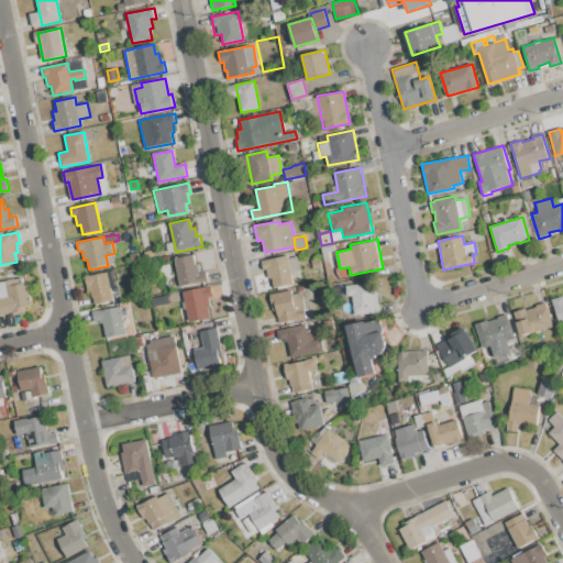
[(321,247),(333,245),(334,251),(329,252),(330,257),(323,258),(321,247)]
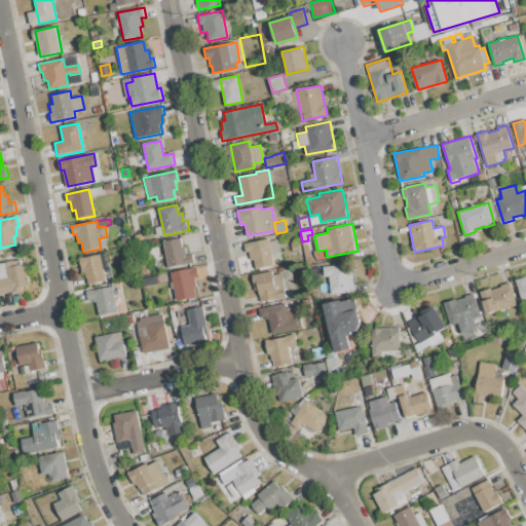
[(163,240),(180,237),(182,247),(185,246),(186,255),(193,253),(194,261),(168,266),(163,240)]
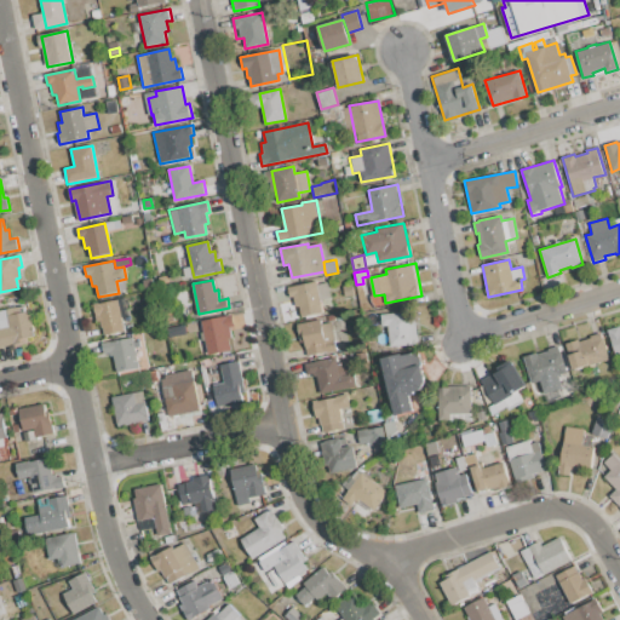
[(287,287),(317,281),(317,285),(326,282),(329,297),(320,299),(323,313),(302,317),(299,308),(296,308),(293,296),(290,297),(287,287)]
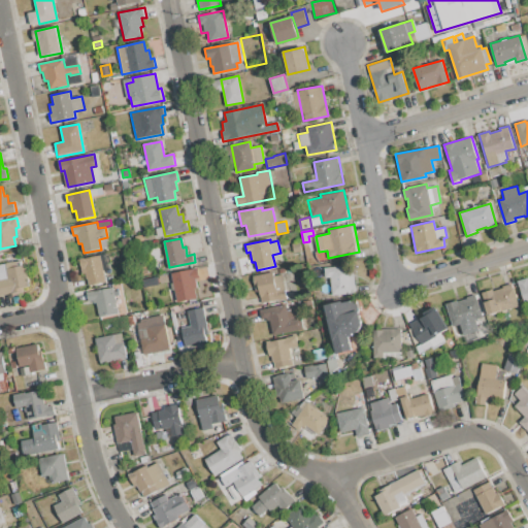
[(79,260),(100,256),(105,282),(89,285),(87,273),(83,274),(79,260)]
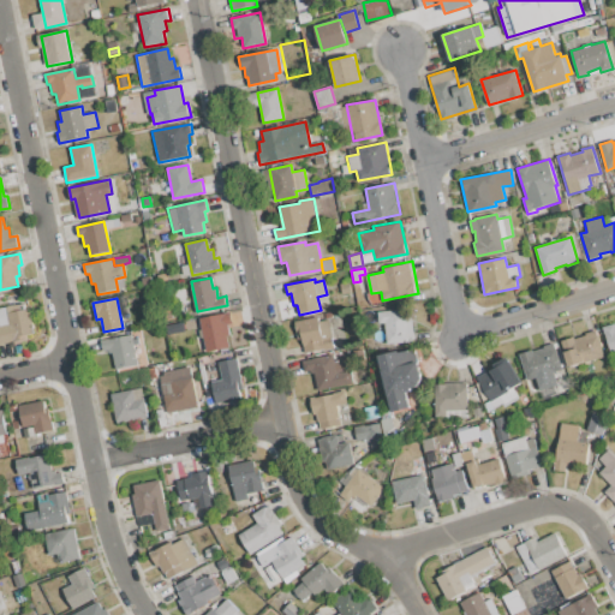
[(0,308),(25,303),(27,309),(29,308),(34,333),(21,335),(22,339),(0,342),(0,308)]
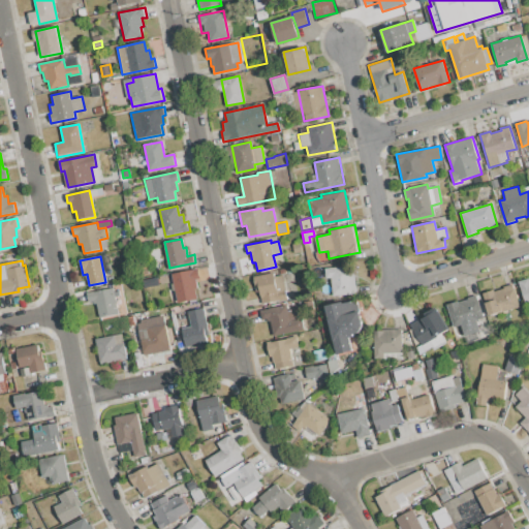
[(355,293),(333,296),(331,277),(325,278),(324,269),(353,266),(355,293)]
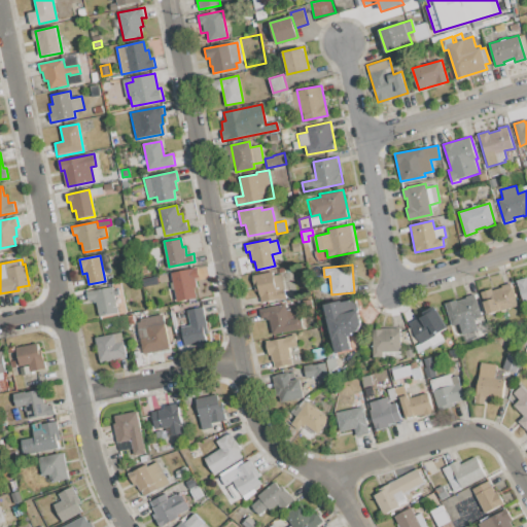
[(172,274),(197,270),(198,277),(195,278),(197,287),(195,287),(196,296),(177,301),(172,274)]
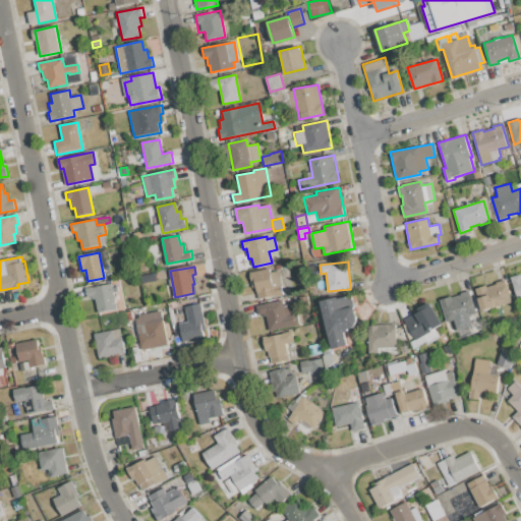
[(249,273),(270,269),(270,273),(279,271),(284,295),(258,300),(255,287),(252,288),(249,273)]
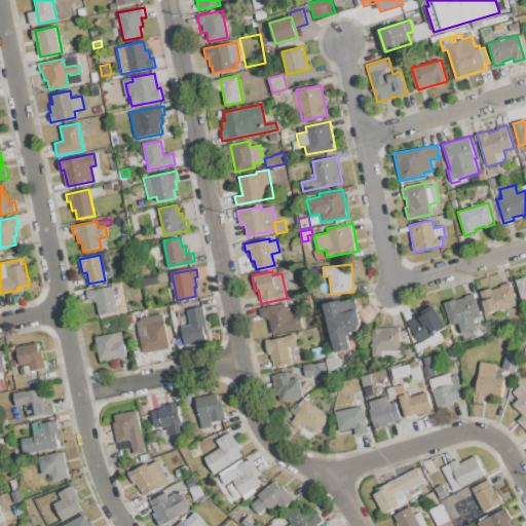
[(525,301),(523,302),(516,279),(525,276),(525,301)]
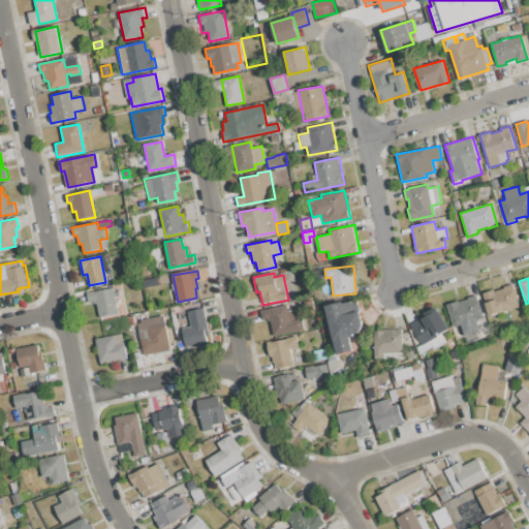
[(489,317),(483,293),(493,290),(494,292),(504,289),(503,287),(514,284),(520,307),(489,317)]
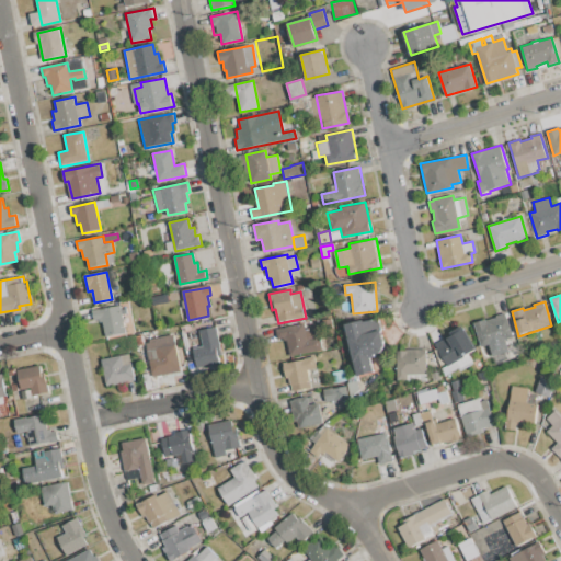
[(92,310),(121,305),(126,332),(106,336),(103,322),(100,322),(99,319),(94,320),(92,310)]
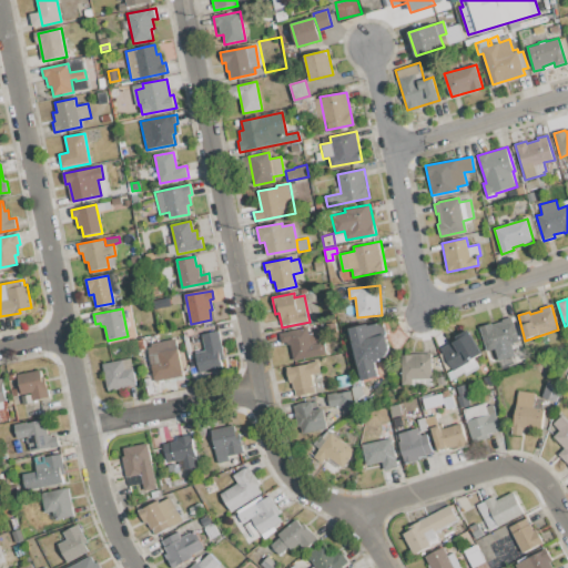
[(487,351),(479,326),(492,323),(492,325),(501,322),(501,320),(511,316),(518,342),(511,343),(515,355),(498,359),(495,348),(487,351)]
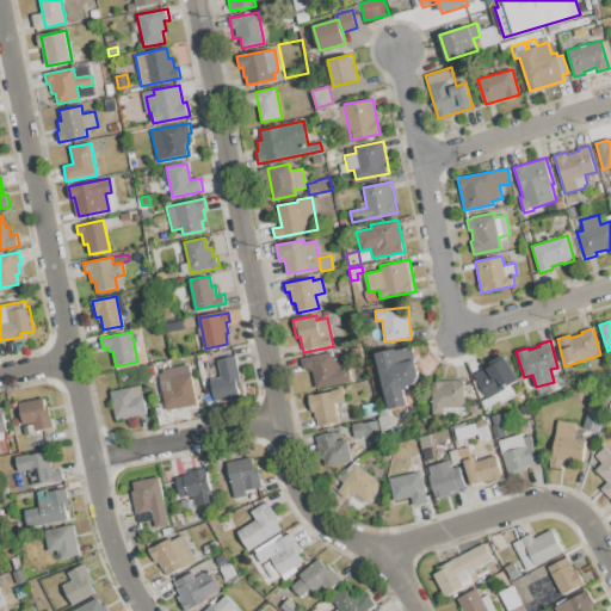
[(389,408),(376,353),(394,349),(394,351),(412,346),(420,382),(408,386),(409,388),(403,390),(407,405),(389,408)]
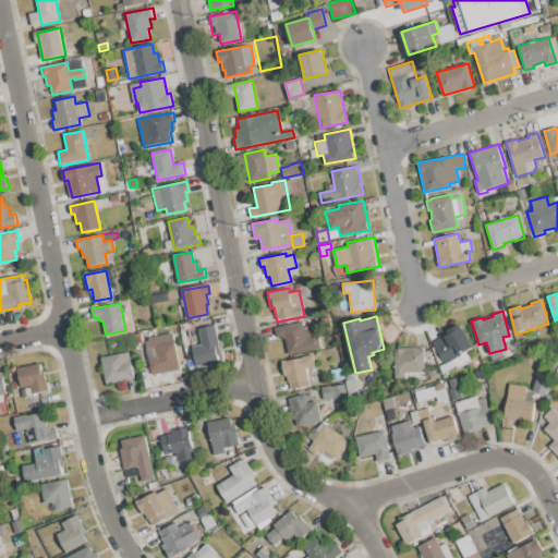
[(274,327),(303,320),(304,328),(316,326),(320,348),(289,353),(286,338),(282,339),(281,336),(275,337),(274,327)]
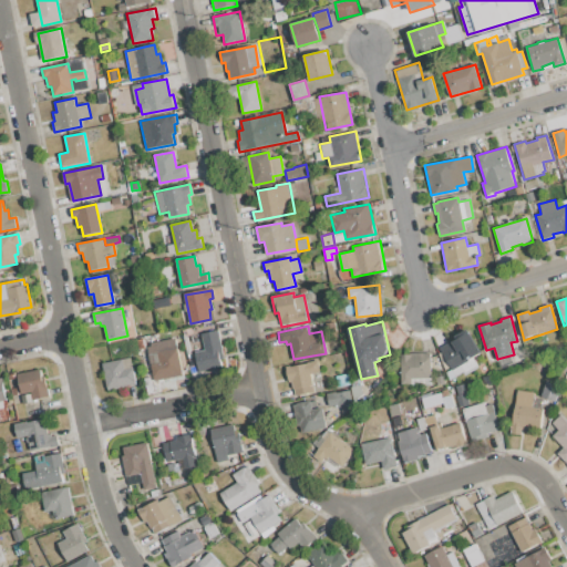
[(205,349),(202,332),(218,329),(225,361),(220,361),(222,368),(199,372),(195,351),(205,349)]
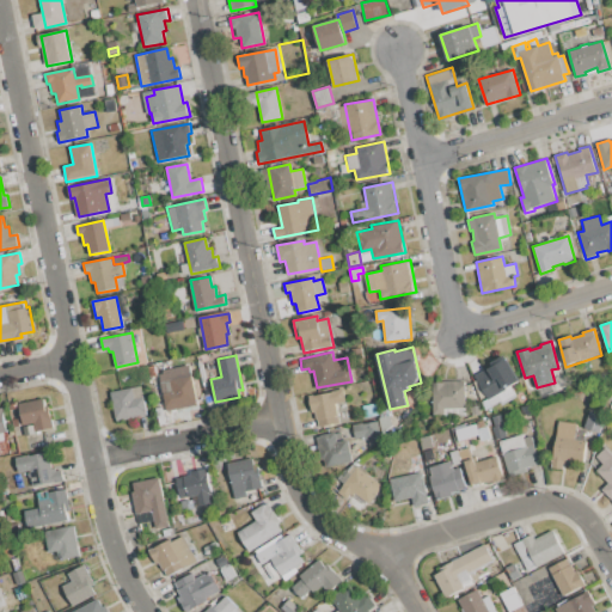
[(488,399),(487,396),(479,399),(473,383),(477,380),(475,375),(484,371),(485,372),(489,369),(488,368),(493,366),(490,363),(503,355),(519,381),(488,399)]
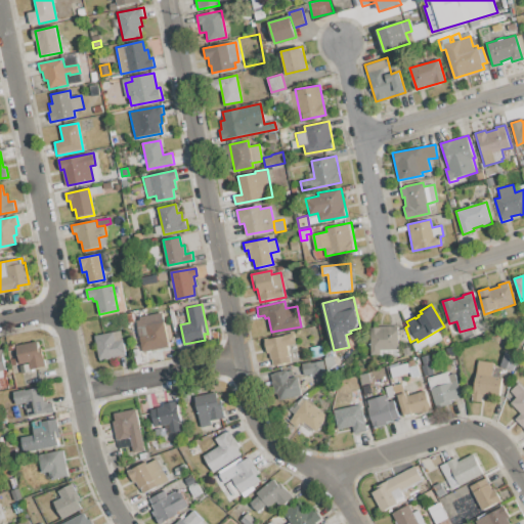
[(146,324),(165,320),(170,347),(142,352),(139,336),(148,335),(146,324)]
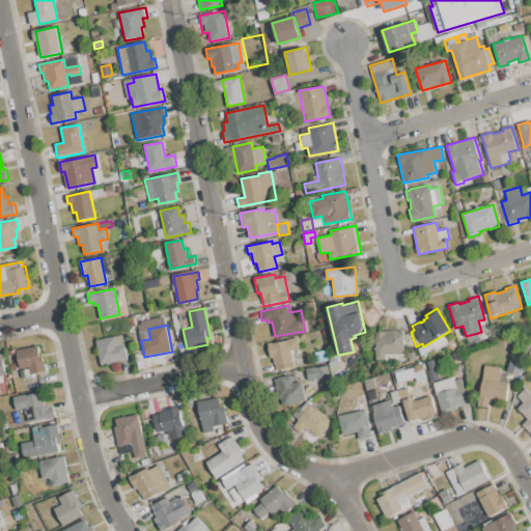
[(375,359),(375,333),(379,333),(379,332),(384,332),(384,331),(402,331),(402,333),(404,333),(403,355),(385,355),(385,359),(375,359)]
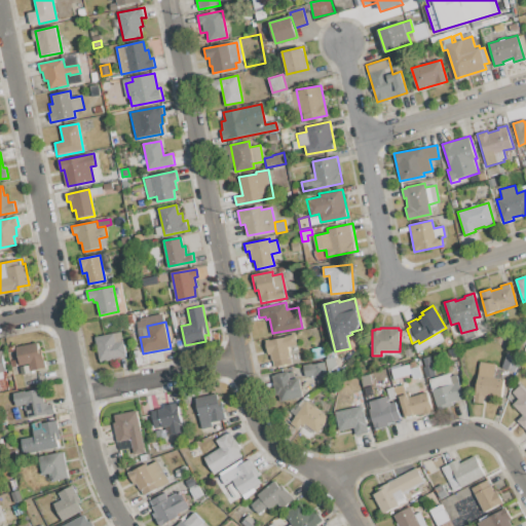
[(95,336),(121,330),(126,359),(101,364),(95,336)]
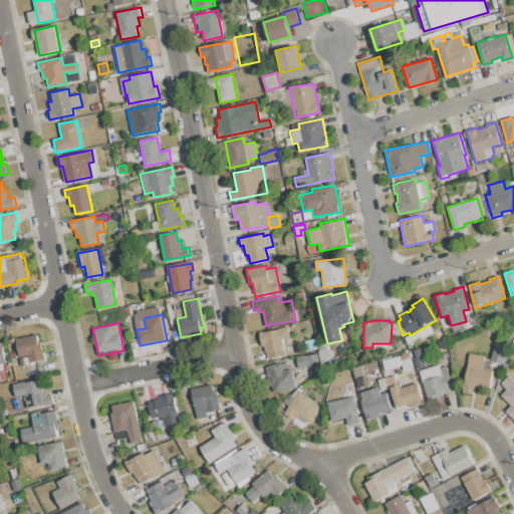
[(259,332),(264,331),(264,332),(279,329),(278,328),(288,326),(290,336),(281,338),(284,355),(268,358),(265,345),(262,346),(259,332)]
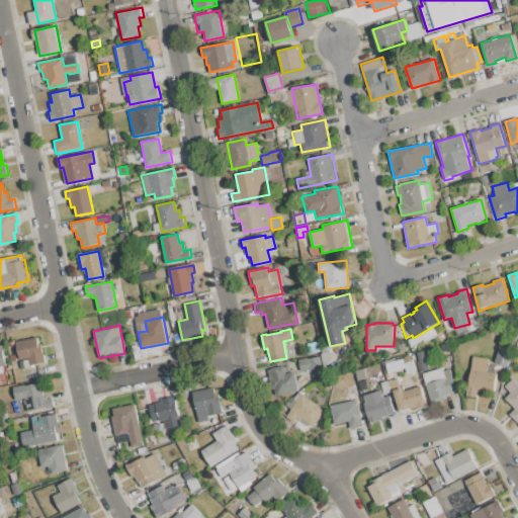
[(16,342),(36,338),(38,350),(42,349),(46,362),(30,365),(28,357),(19,359),(16,342)]
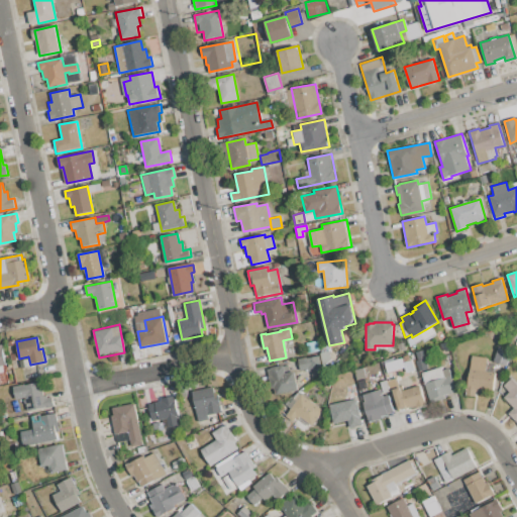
[(498,349),(511,353),(507,366),(493,360),(498,349)]
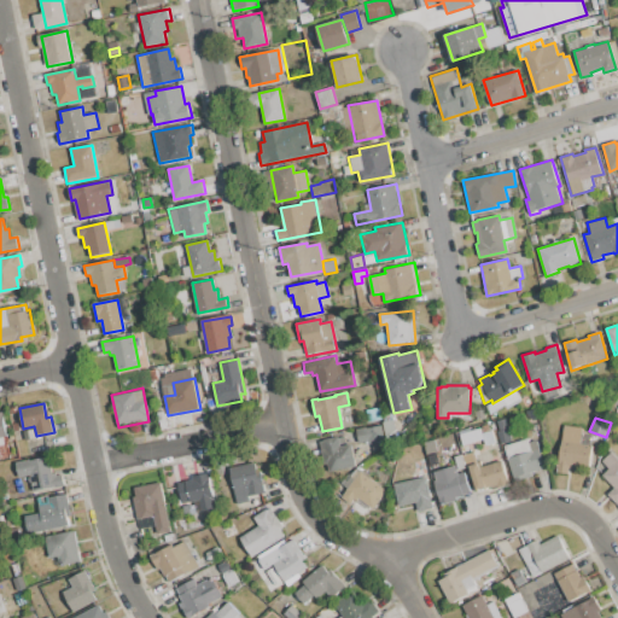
[(508,429),(500,431),(496,421),(505,419),(508,429)]
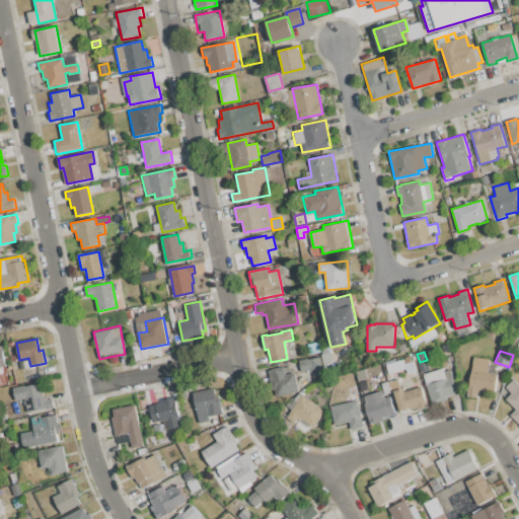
[(321,354),(330,353),(334,369),(323,370),(321,354)]
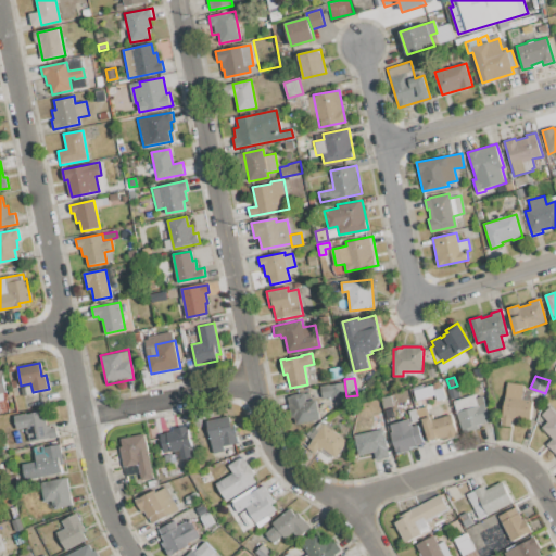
[(320,387),(342,382),(344,395),(323,399),(320,387)]
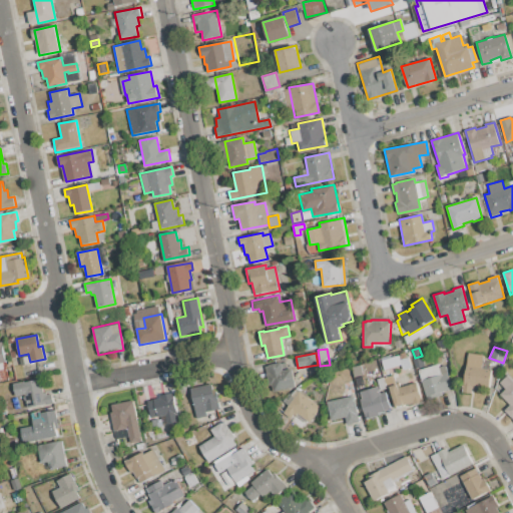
[(468,353),(484,355),(482,369),(491,371),(488,391),(472,388),(471,393),(462,392),(468,353)]
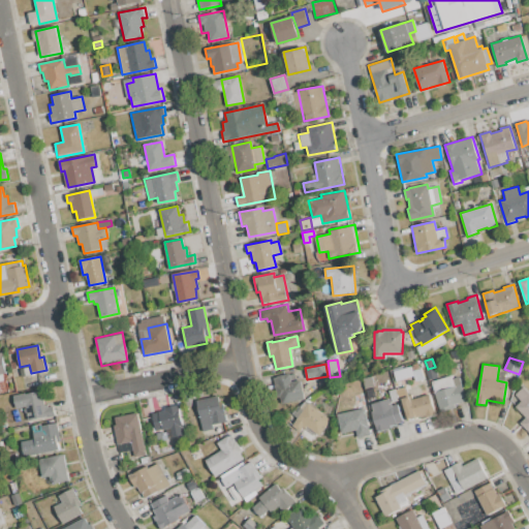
[(395,379),(412,375),(410,366),(393,371),(395,379)]
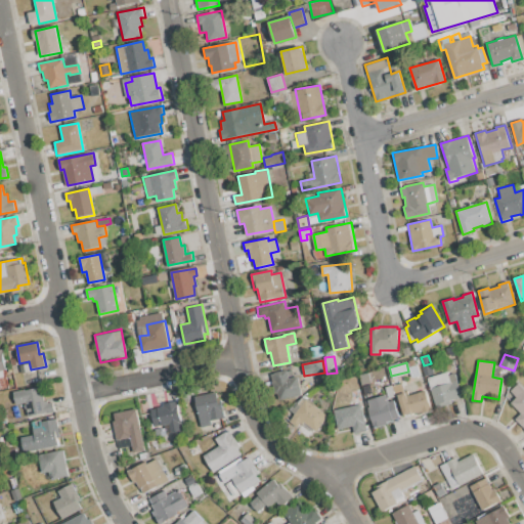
[(422,366),(424,365),(431,363),(434,374),(425,377),(422,366)]
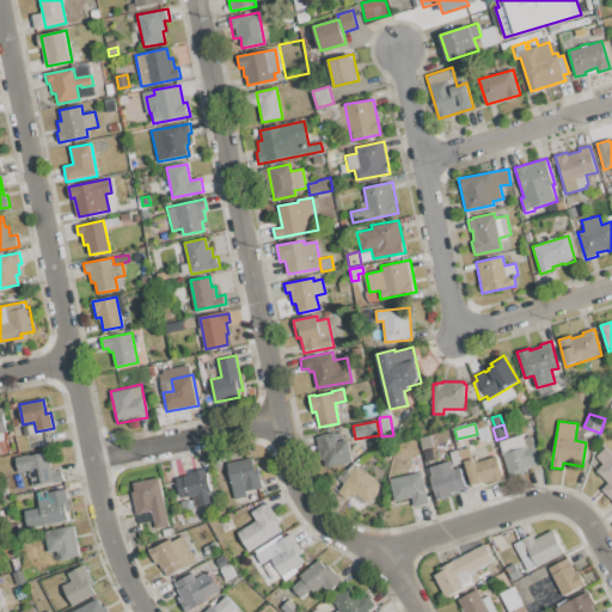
[(319,436),(342,432),(343,441),(348,440),(353,461),(325,467),(319,436)]
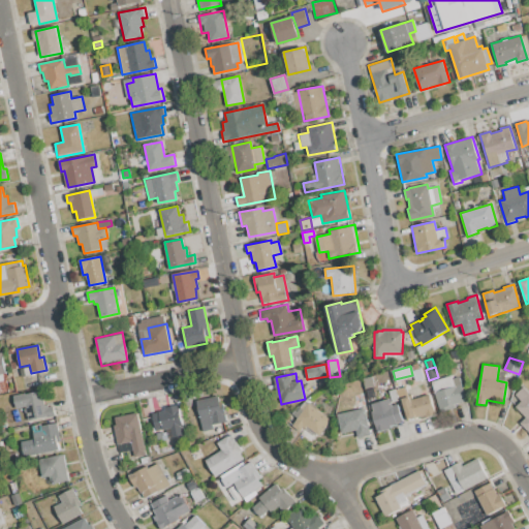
[(431,381),(450,375),(453,379),(459,377),(466,401),(454,404),(456,408),(441,412),(431,381)]
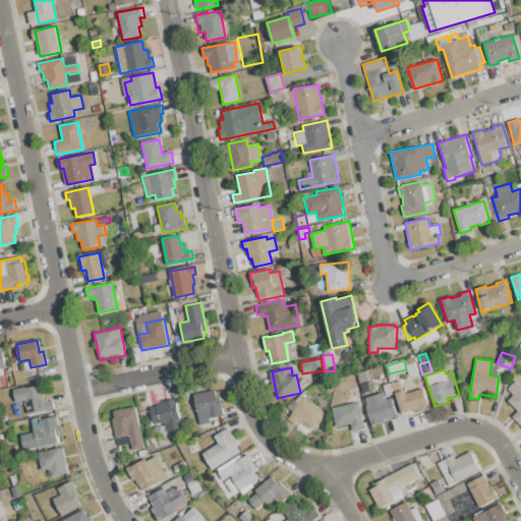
[(357,372),(366,370),(368,381),(359,383),(357,372)]
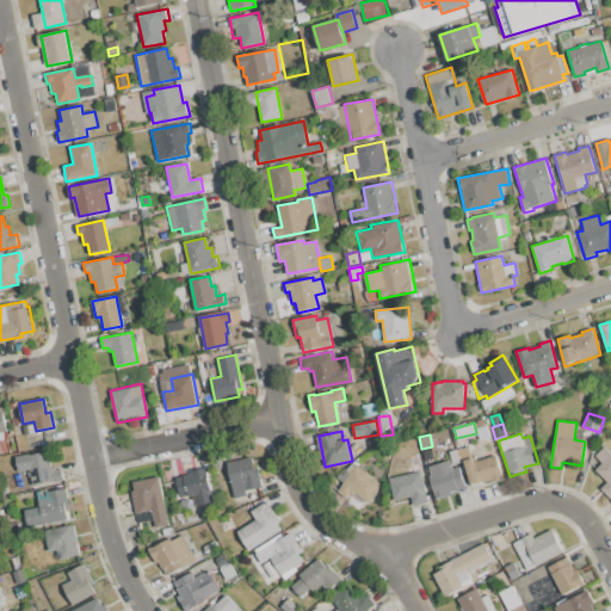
[(604,446),(610,454),(610,498),(610,499),(600,488),(608,482),(596,470),(602,464),(594,456),(604,446)]
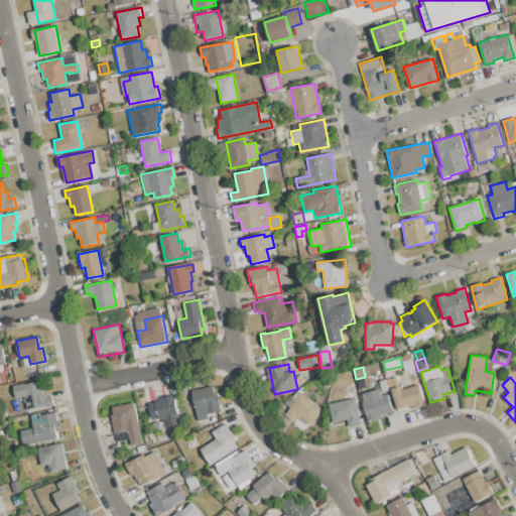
[(379,381),(386,379),(389,390),(382,392),(379,381)]
